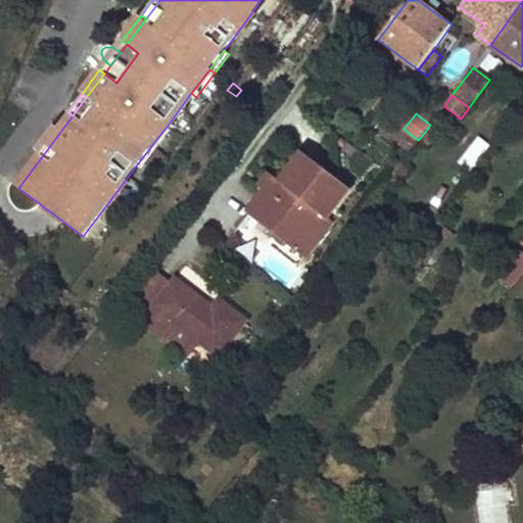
[(170,123),(151,146),(156,149),(174,126),(170,123)]
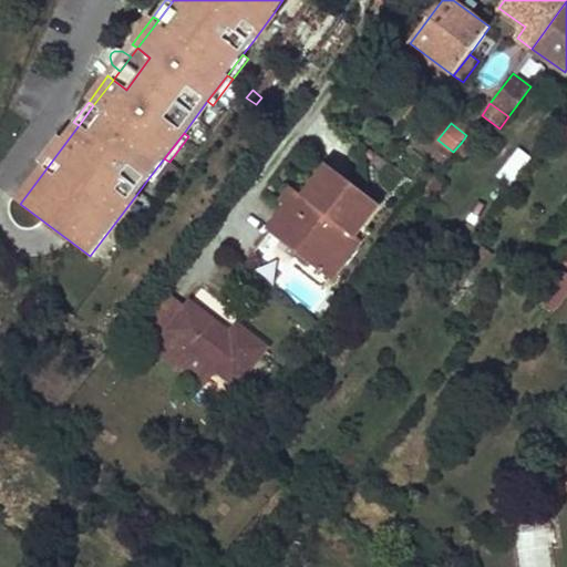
[(462,142),(453,152),(462,158),(470,148),(462,142)]
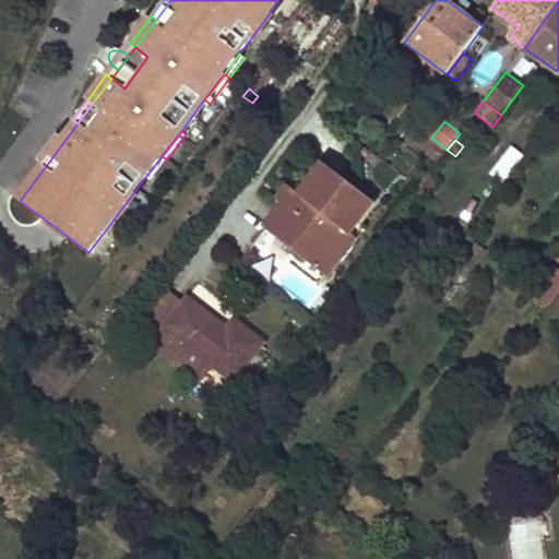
[(427,153),(438,162),(447,150),(437,142),(427,153)]
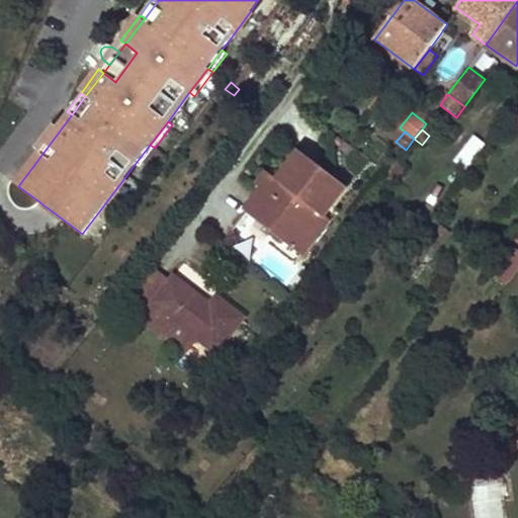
[(456,161),(469,170),(488,145),(475,136),(456,161)]
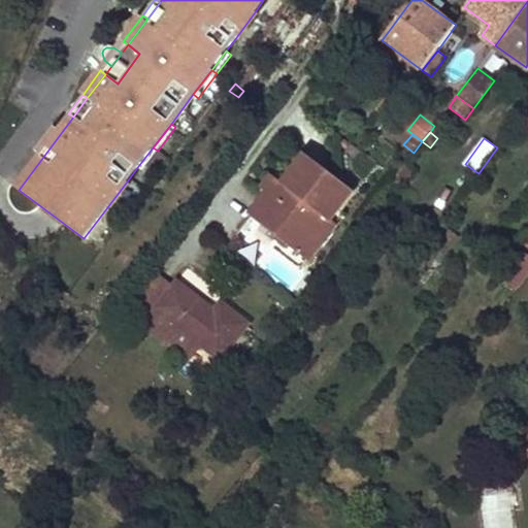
[(153,147),(138,166),(143,170),(158,151),(153,147)]
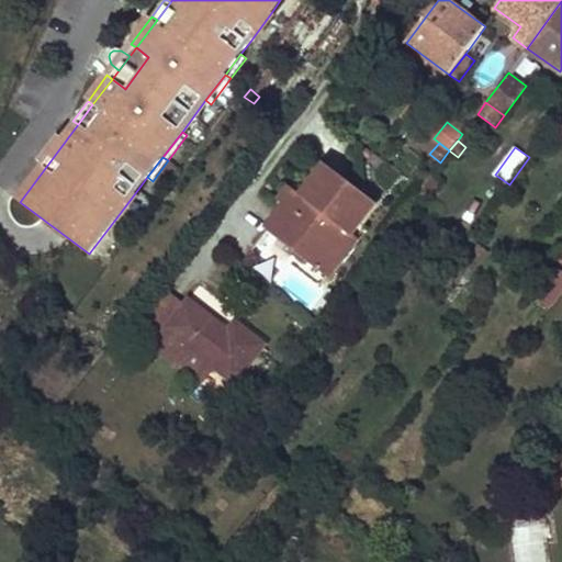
[(285,206),(267,231),(306,261),(325,237),(340,249),(351,235),(375,203),(326,165),(302,197),(306,200),(295,214),(285,206)]
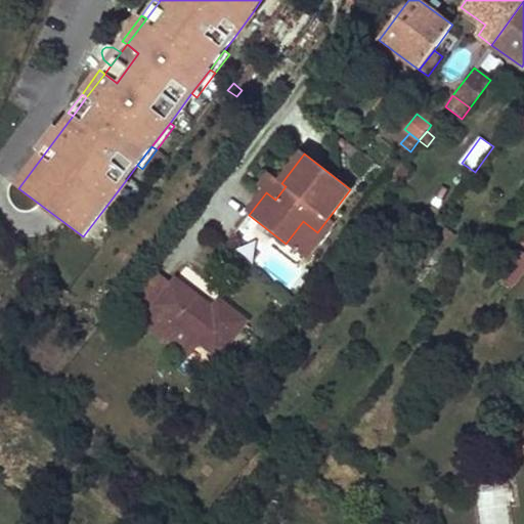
[(402,162),(392,176),(398,180),(401,176),(404,178),(411,169),(402,162)]
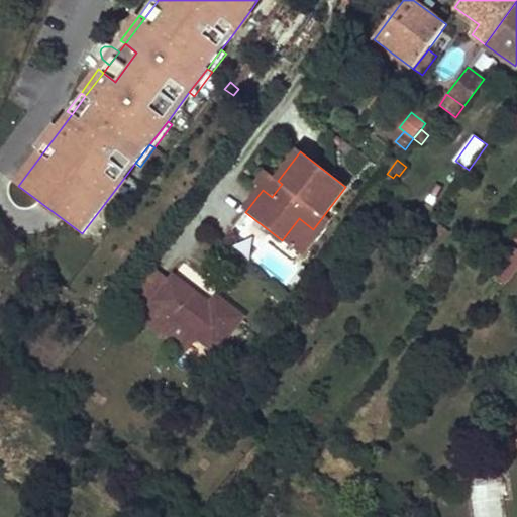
[(268,173),(256,186),(263,190),(272,197),(282,184),(278,181),(268,173)]
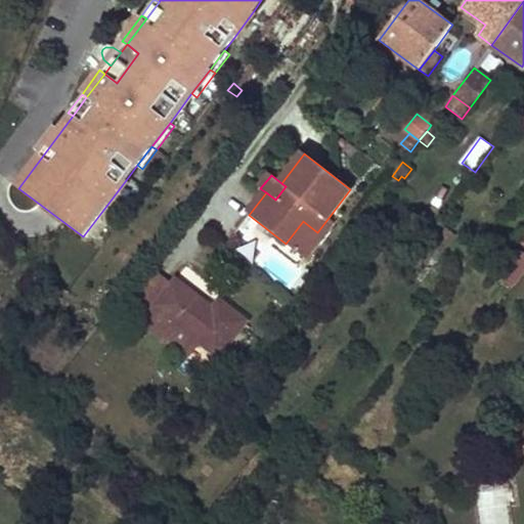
[(317,232),(301,255),(306,259),(334,223),(328,219),(317,232)]
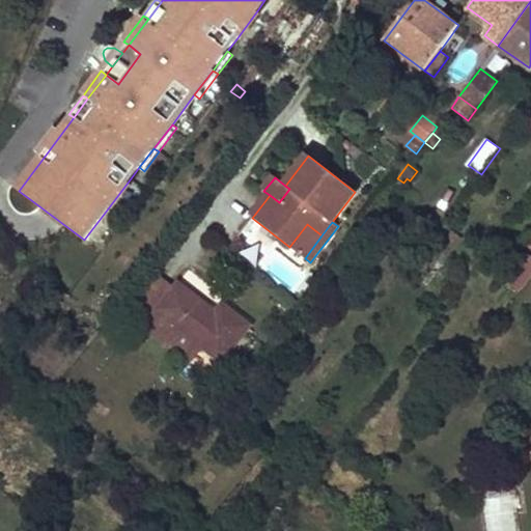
[(307,224),(289,247),(305,258),(322,235),(307,224)]
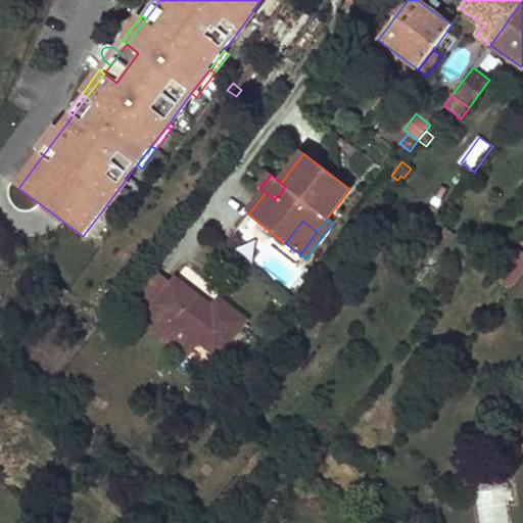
[(521,265),(522,263),(522,250),(520,248),(513,258),(521,265)]
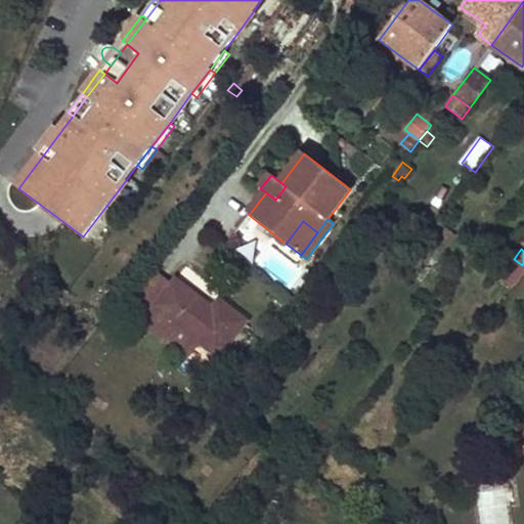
[(155,308),(173,284),(153,267),(133,292),(155,308)]
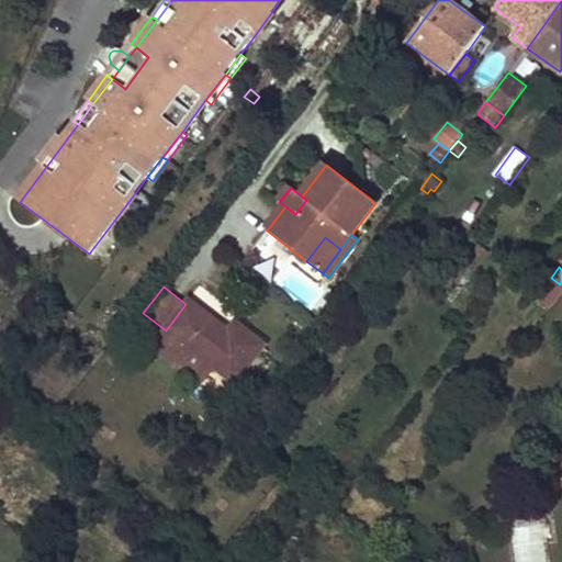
[(166,330),(154,346),(182,368),(183,366),(194,351),(215,368),(236,382),(238,379),(260,350),(266,345),(236,322),(228,330),(189,300),(186,304),(166,330)]
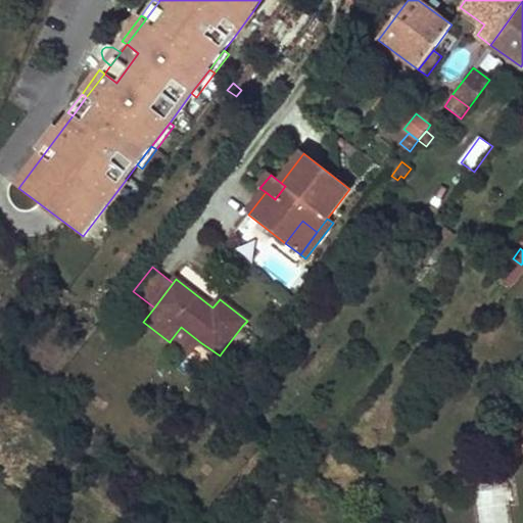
[(242,326),(222,352),(230,360),(250,333),(242,326)]
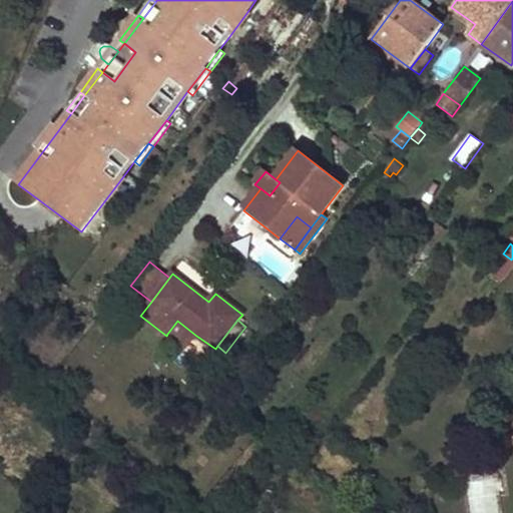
[(177,321),(167,334),(186,348),(196,336),(177,321)]
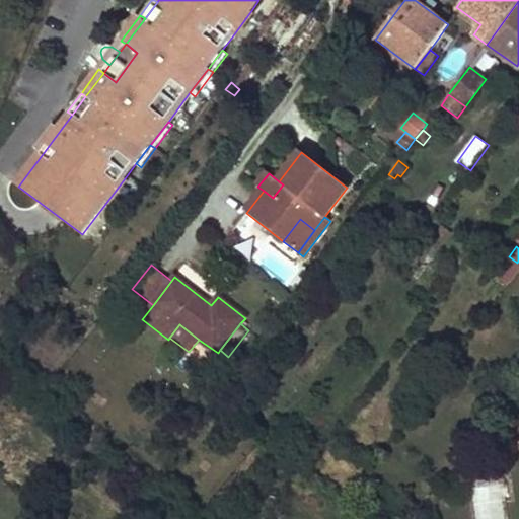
[(423,511),(425,518),(437,518),(434,508),(423,511)]
